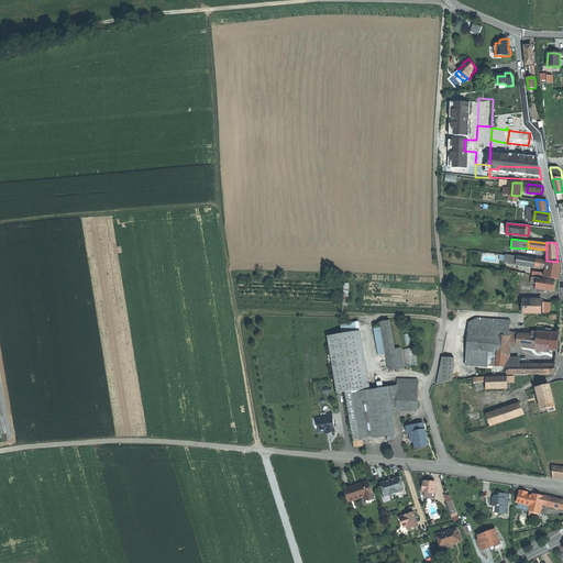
[(529,258),(529,257),(518,256),(505,254),(505,261),(517,263),(528,265),(529,258)]
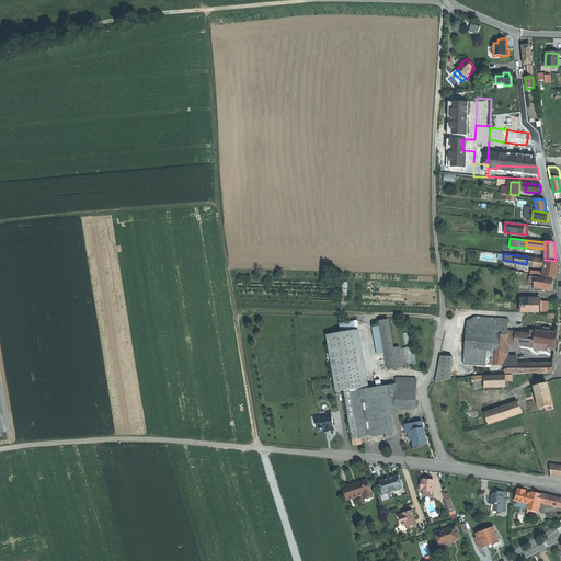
[(527,258),(526,264),(542,266),(544,260),(527,258)]
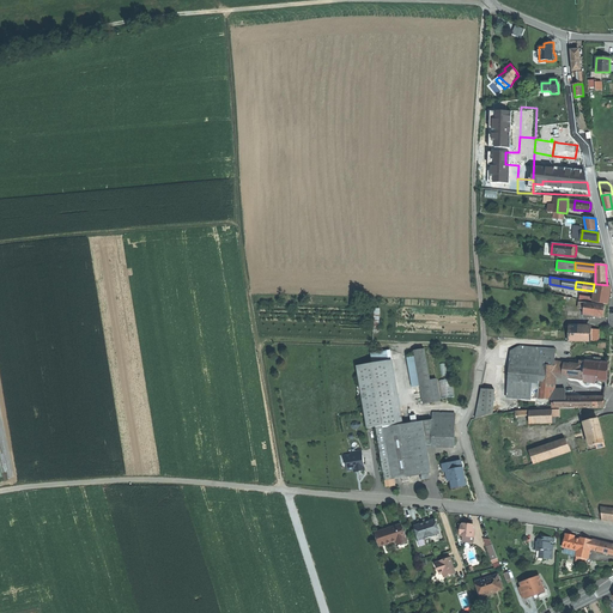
[(607,285),(596,284),(594,295),(610,297),(610,292),(611,286),(607,285)]
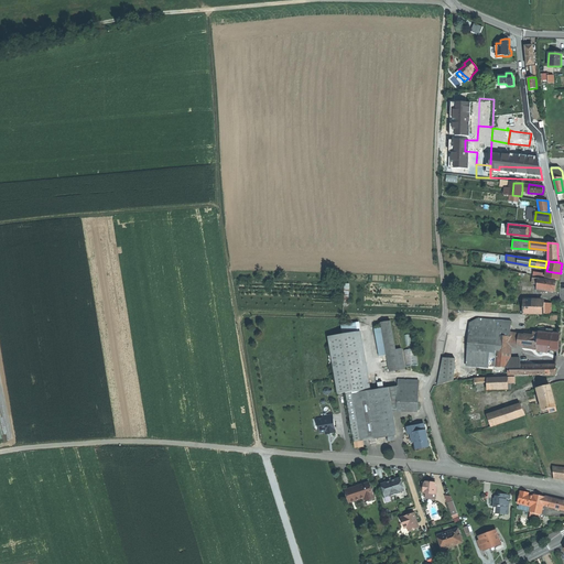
[(561,273),(546,271),(545,278),(560,280),(561,273)]
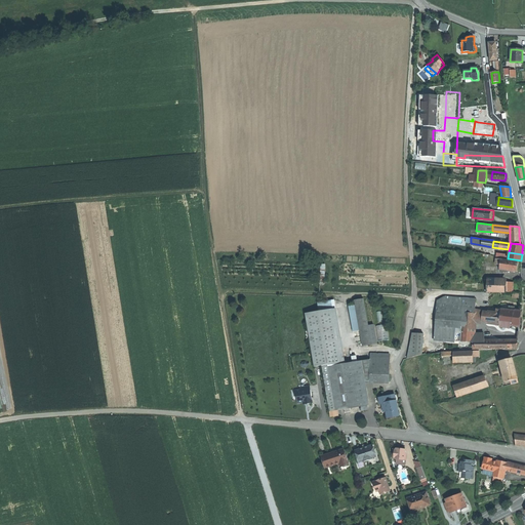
[(499,269),(509,270),(517,271),(517,267),(518,261),(511,260),(511,259),(509,259),(508,260),(501,259),(499,269)]
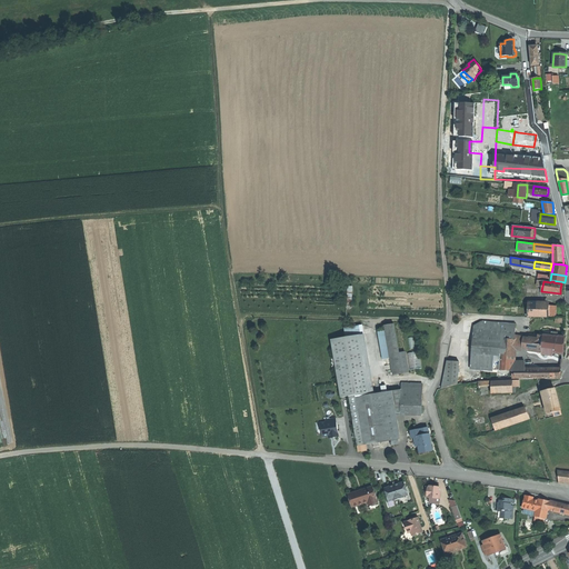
[(548,306),(528,305),(527,316),(548,317),(548,306)]
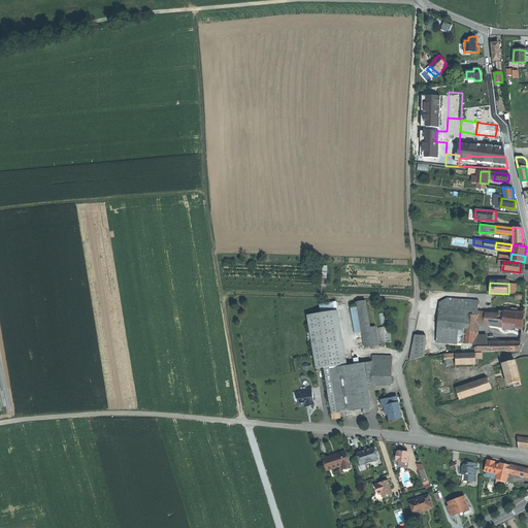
[(440,298),(439,305),(466,307),(466,306),(479,307),(480,301),(440,298)]
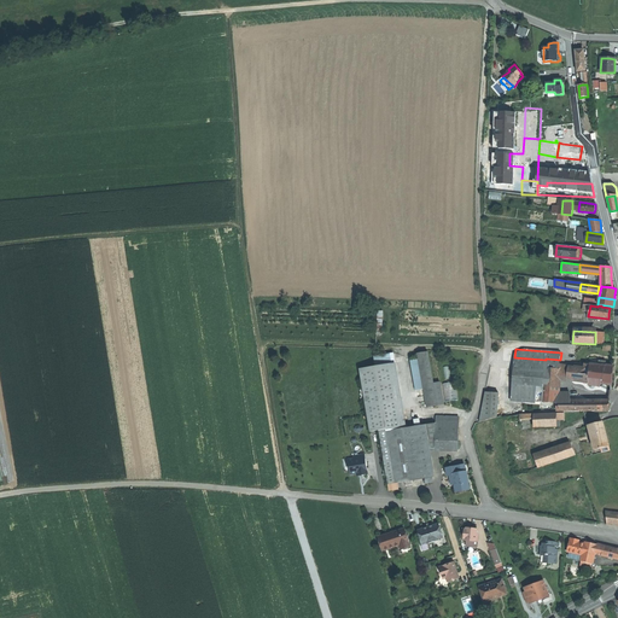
[(418,354),(427,408),(438,406),(435,383),(429,351),(418,354)]
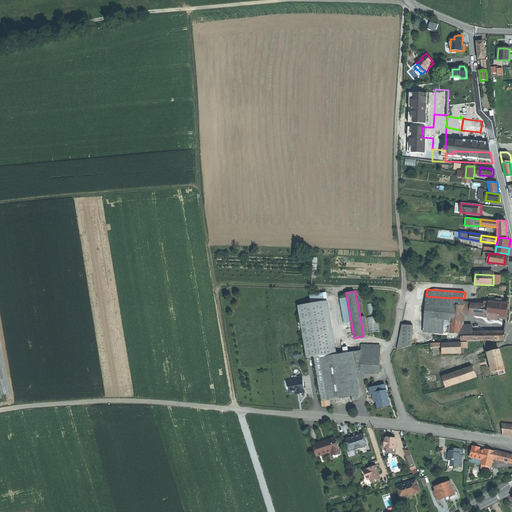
[(477,291),(476,304),(489,305),(488,307),(496,308),(496,305),(497,305),(497,304),(499,304),(499,301),(501,302),(501,303),(502,299),(497,299),(496,303),(489,302),(489,293),(477,291)]
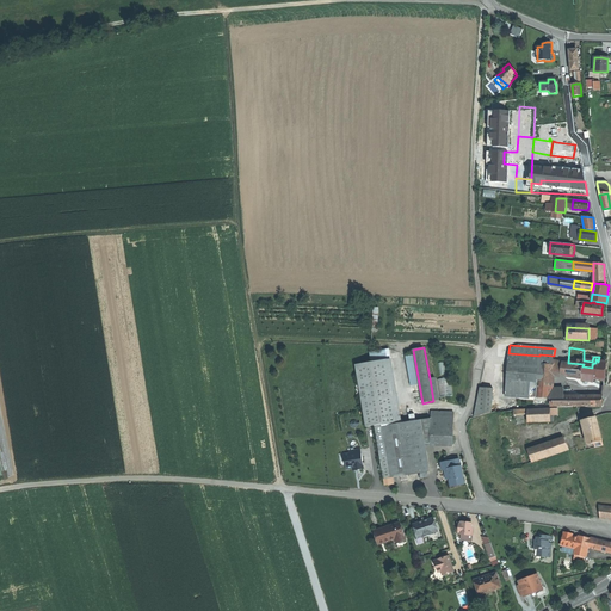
[(539,356),(508,353),(506,381),(528,382),(526,397),(536,397),(538,364),(539,356)]
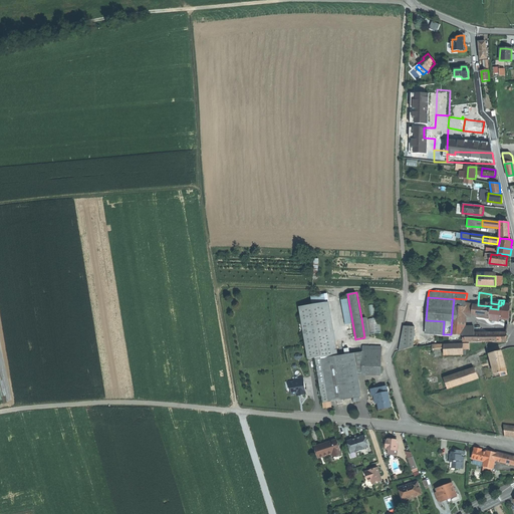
[(453,306),(466,307),(466,306),(466,299),(454,298),(454,299),(453,306)]
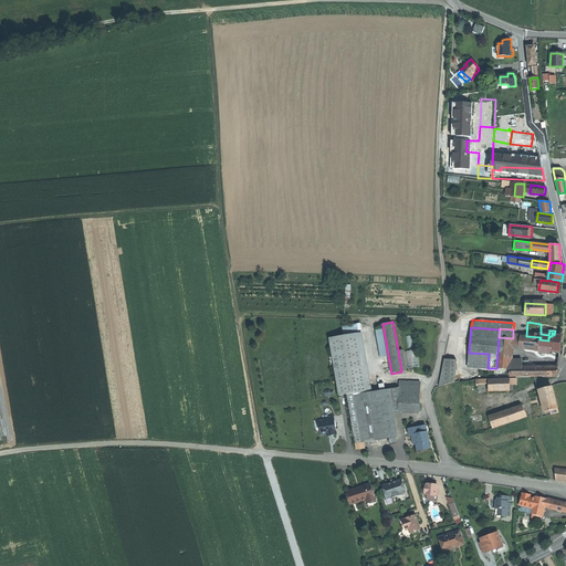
[(540,339),(538,350),(540,350),(538,353),(549,354),(549,352),(559,353),(561,346),(562,336),(554,335),(554,334),(552,333),(552,336),(549,336),(549,337),(548,337),(548,341),(540,339)]
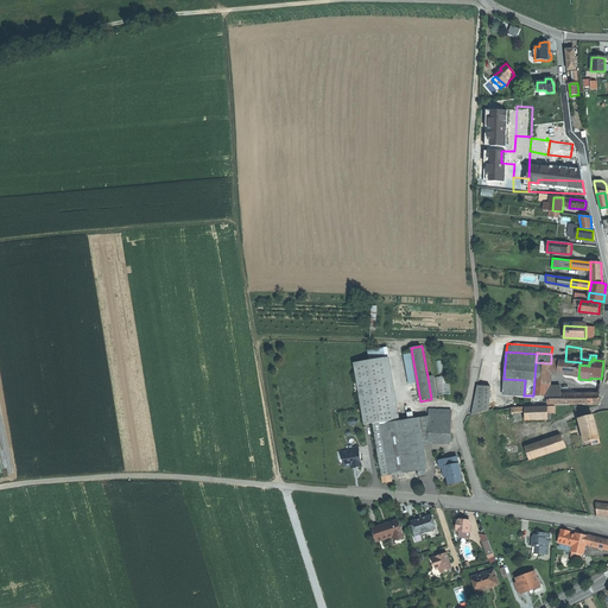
[(381,425),(397,423),(386,359),(354,363),(365,425),(374,424),(374,426),(381,425)]
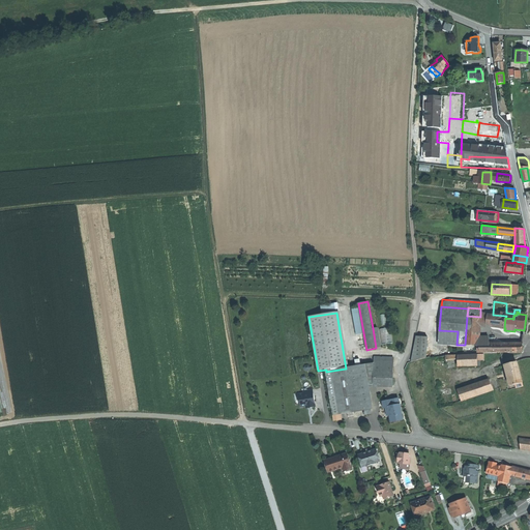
[(480,317),(479,325),(504,329),(504,328),(505,318),(506,316),(493,315),(493,316),(482,315),(480,316),(480,317)]
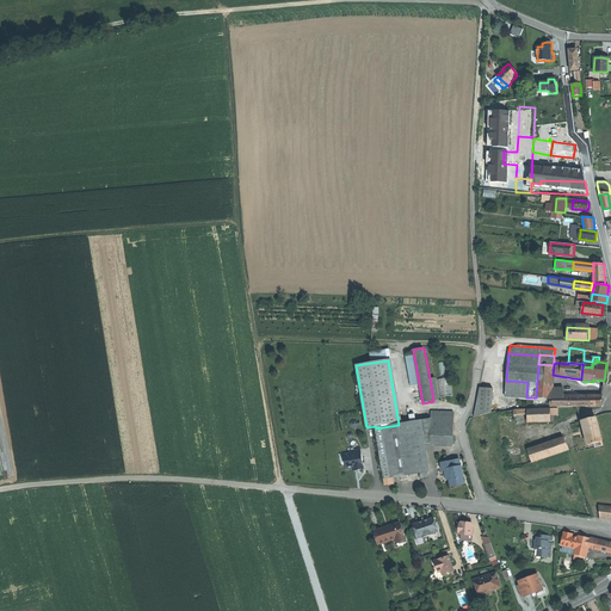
[(538,364),(536,397),(550,399),(551,389),(553,375),(554,365),(538,364)]
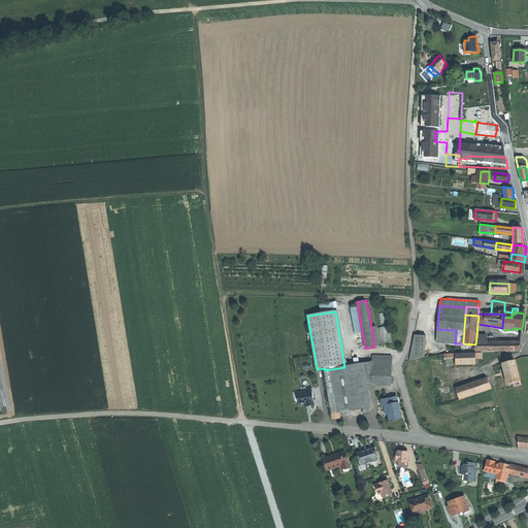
[(380,327),(381,342),(392,341),(391,326),(380,327)]
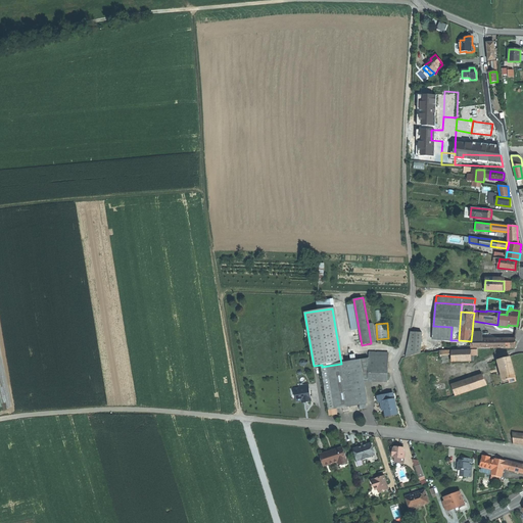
[(368,324),(371,343),(376,342),(373,324),(368,324)]
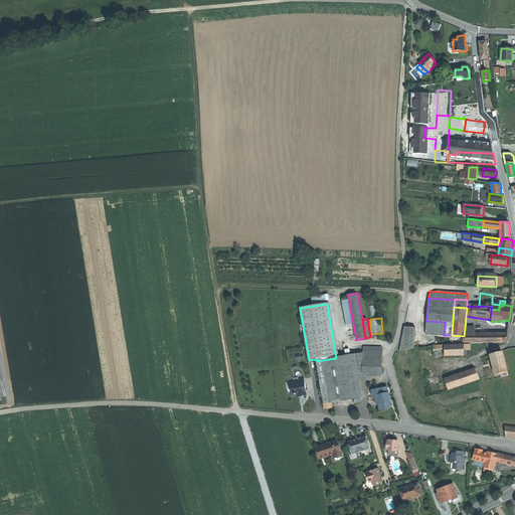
[(445,322),(426,321),(425,334),(443,335),(444,335),(445,322)]
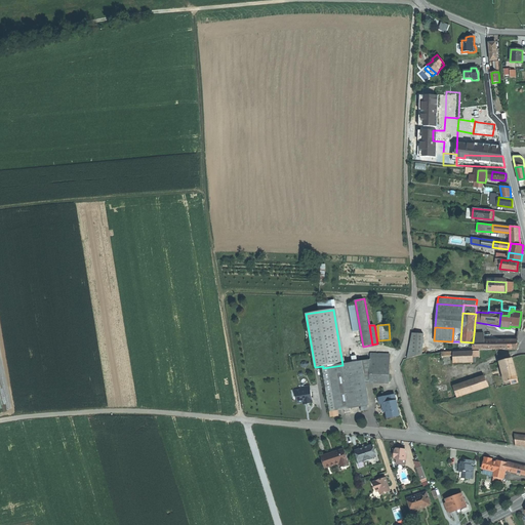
[(412,333),(407,359),(417,356),(422,355),(423,333),(412,333)]
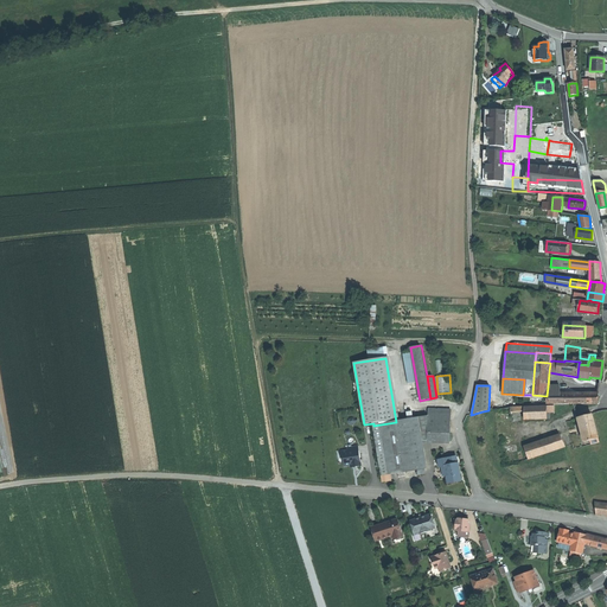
[(572,396),(551,396),(551,398),(551,404),(598,403),(599,394),(590,394),(590,396),(572,396)]
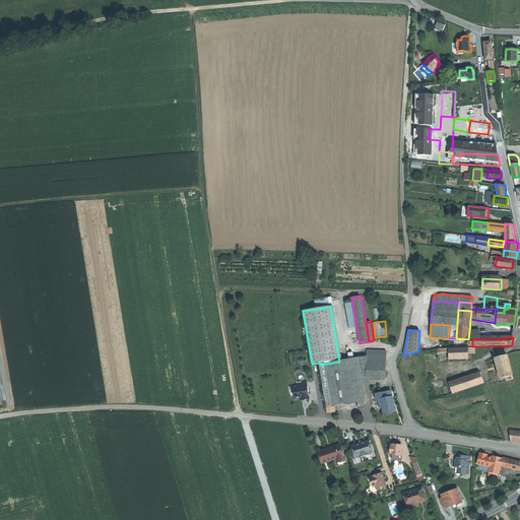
[(468,348),(449,348),(449,352),(449,360),(468,359),(468,353),(468,348)]
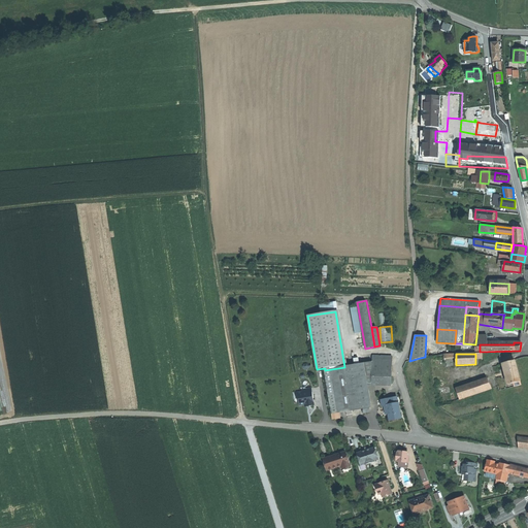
[(373,361),(372,384),(391,385),(393,357),(373,356),(373,361)]
